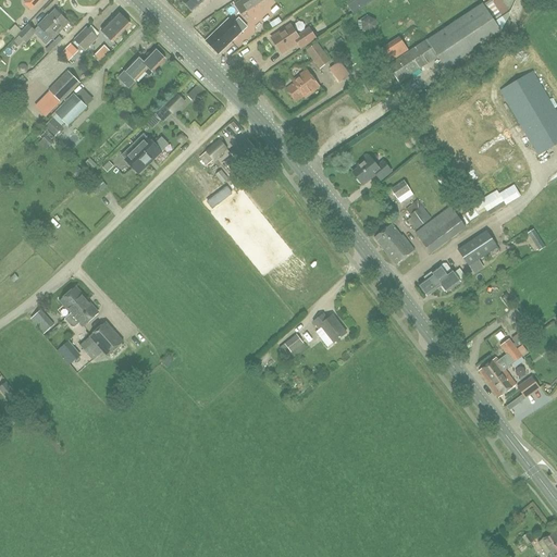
[(27,0),(24,4),(31,10),(34,7),(39,0),(27,0)]
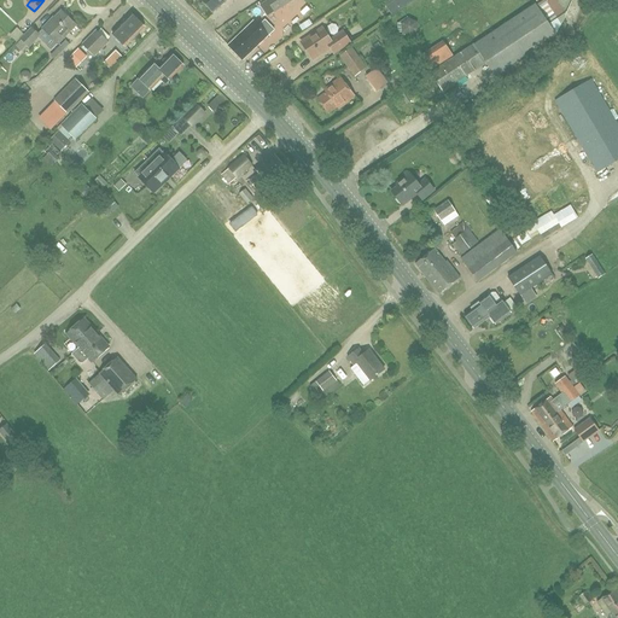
[(228,0),(229,0),(228,0),(200,0),(213,12),(226,0),(228,0)]
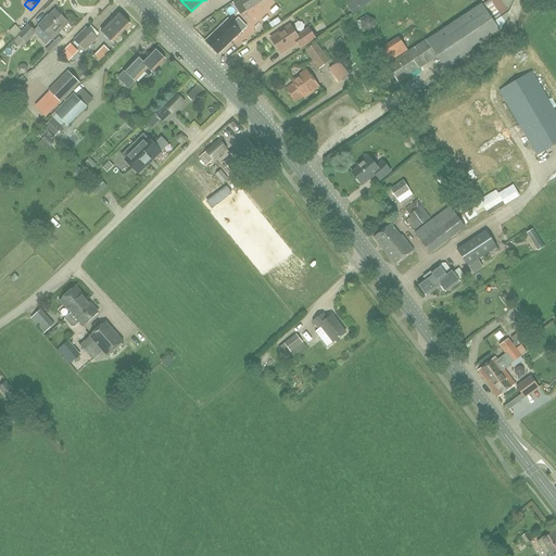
[(239,0),(248,12),(264,0),(239,0)]
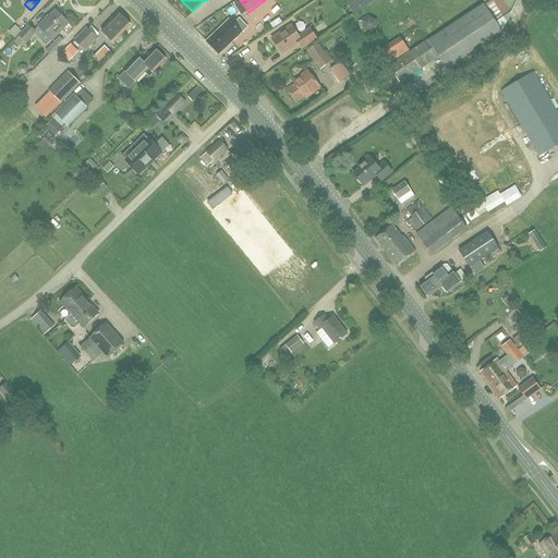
[(502,33),(511,13),(502,0),(492,0),(484,5),(483,3),(388,67),(400,83),(439,57),(447,70),(502,33)]
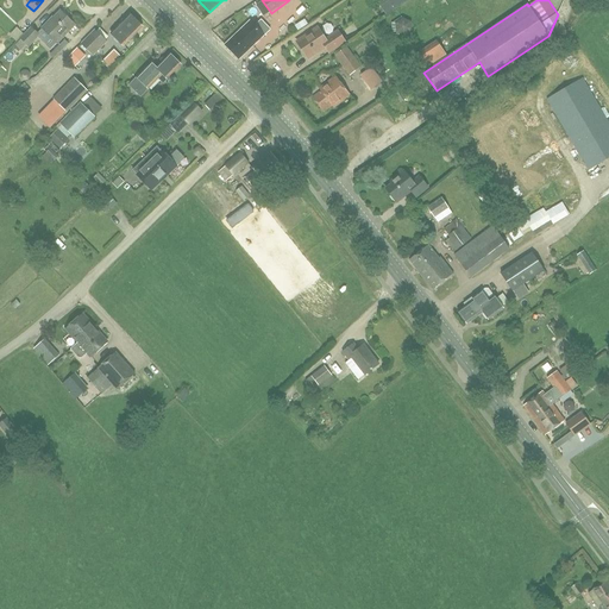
[(56,43),(74,25),(61,11),(50,22),(49,20),(42,27),(56,43)]
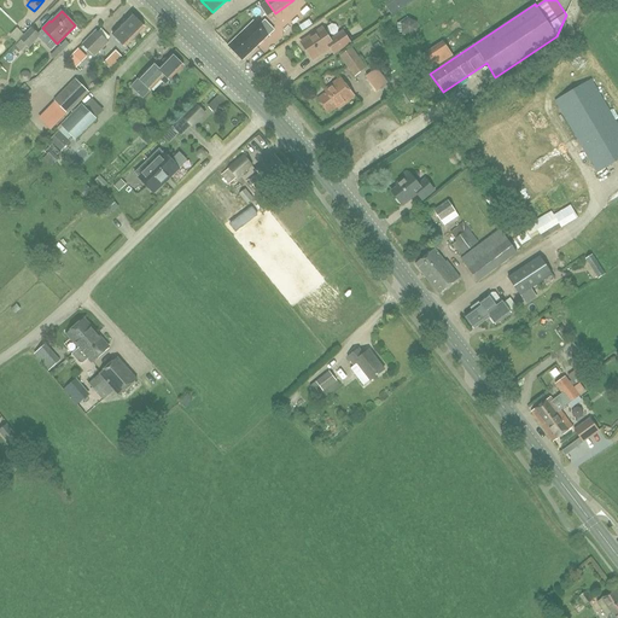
[(138,34),(145,28),(132,15),(112,34),(124,47),(133,40),(135,40),(138,36),(138,34)]
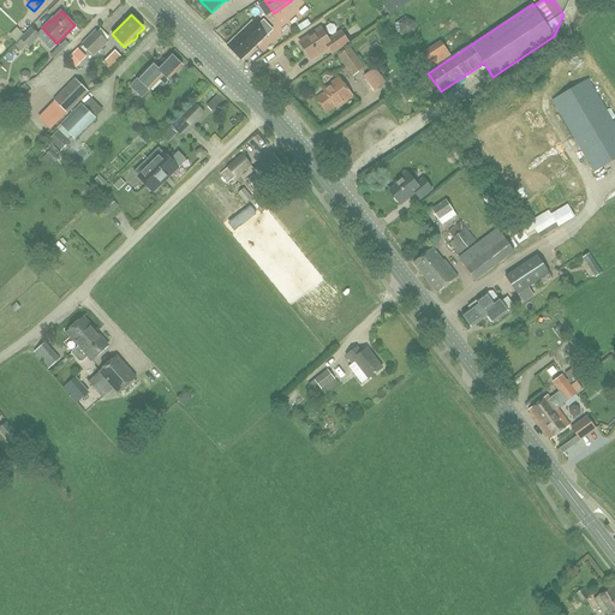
[(399,24),(395,25),(396,33),(400,33),(400,34),(408,37),(417,31),(416,22),(406,18),(399,24)]
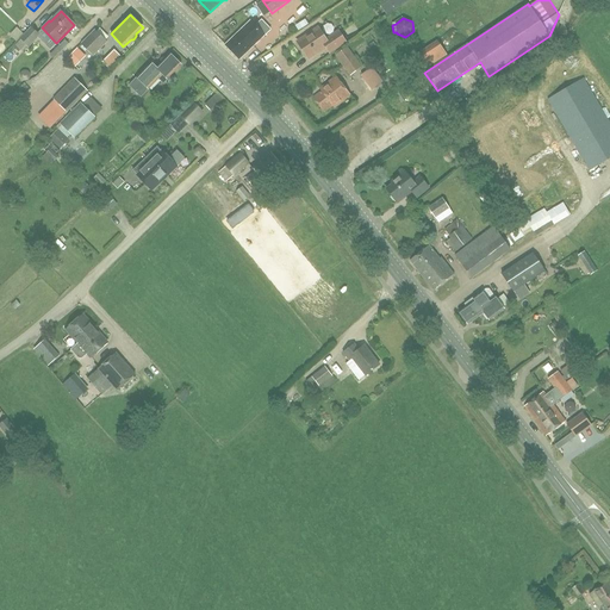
[(240,60),(271,30),(262,20),(255,26),(250,22),(225,45),(238,58),(240,60)]
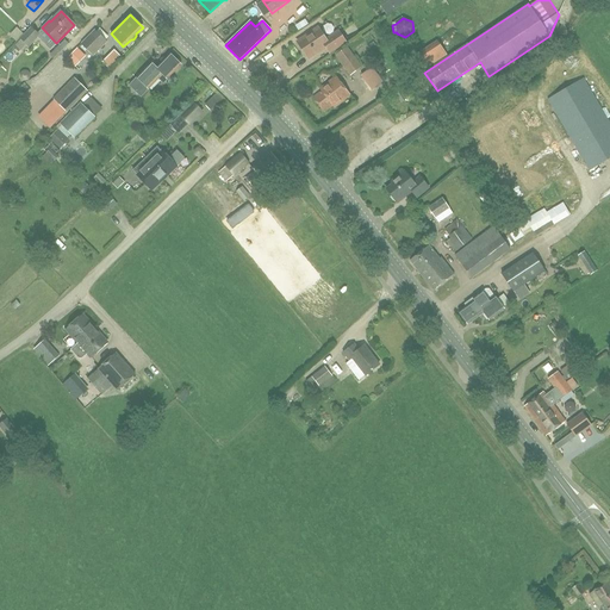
[(31,27),(20,38),(29,47),(39,36),(31,27)]
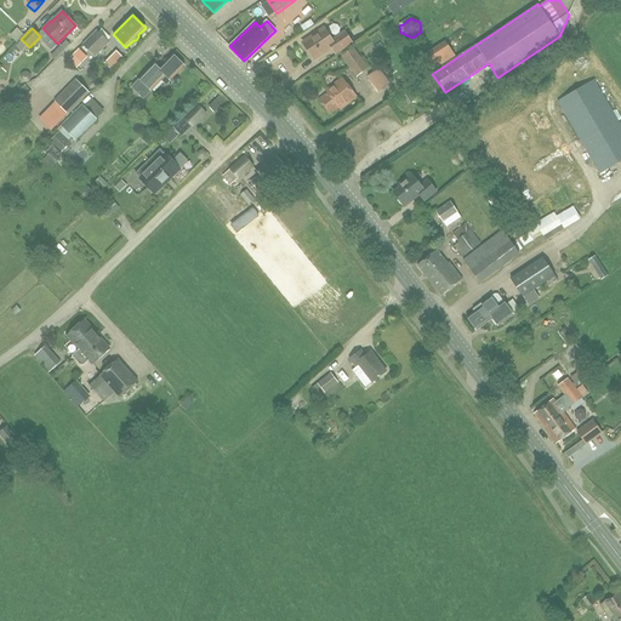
[(335,55),(352,43),(345,32),(332,40),(324,29),(302,44),(313,60),(330,49),(335,55)]
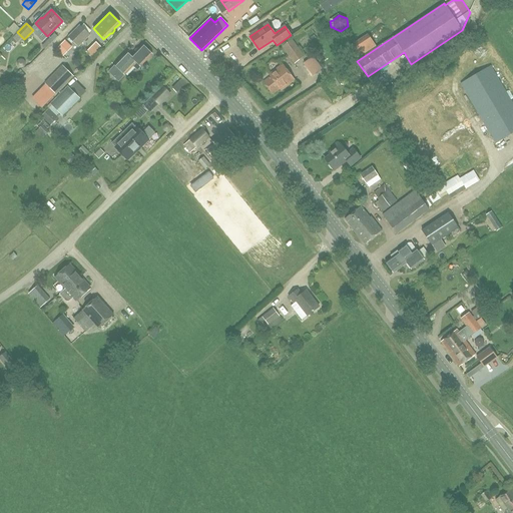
[(78,47),(90,35),(80,25),(68,36),(78,47)]
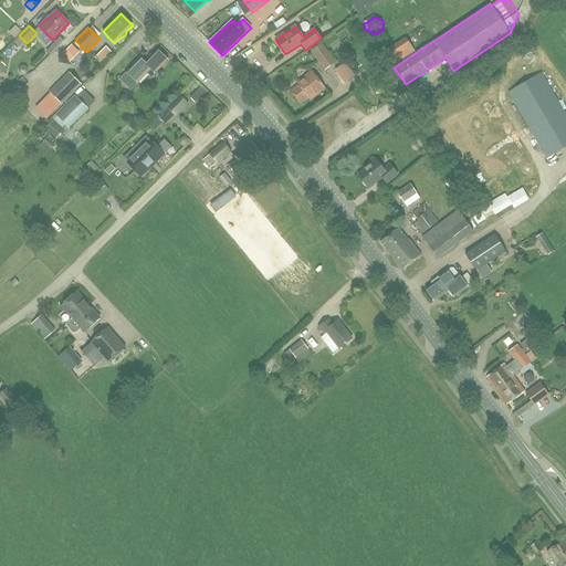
[(395,63),(413,50),(407,40),(388,52),(395,63)]
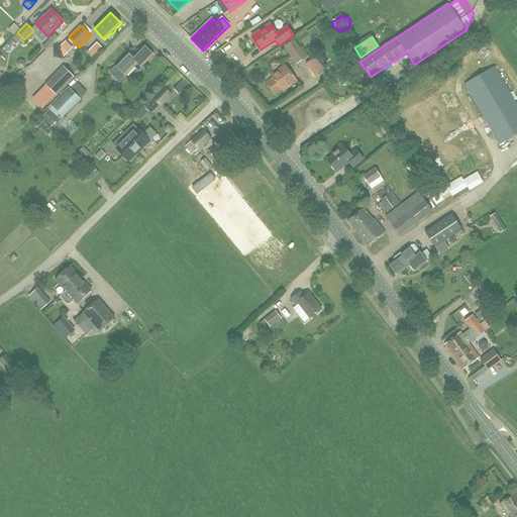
[(307,58),(295,40),(284,47),(297,65),(307,58)]
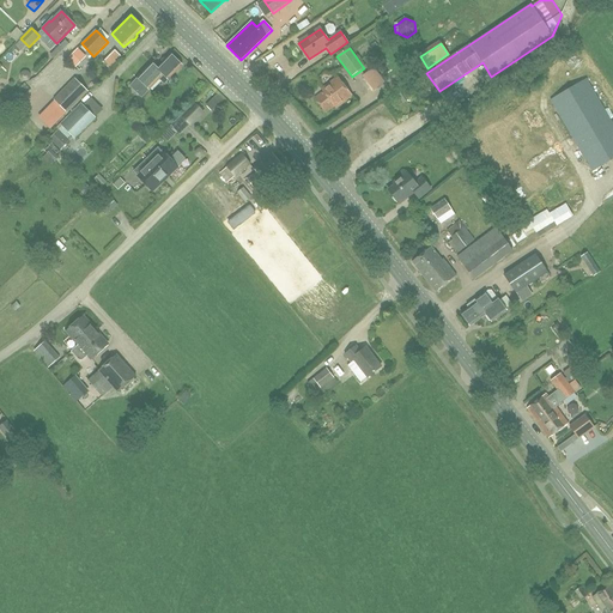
[(110,71),(122,58),(115,50),(102,62),(110,71)]
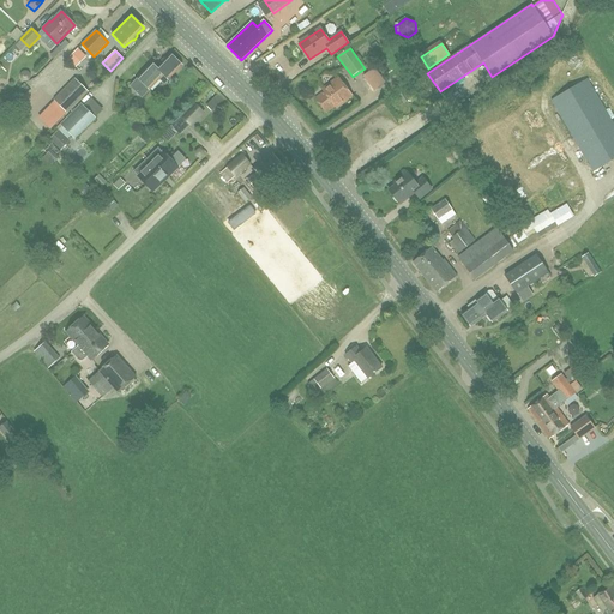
[(88,54),(80,60),(86,67),(94,61),(88,54)]
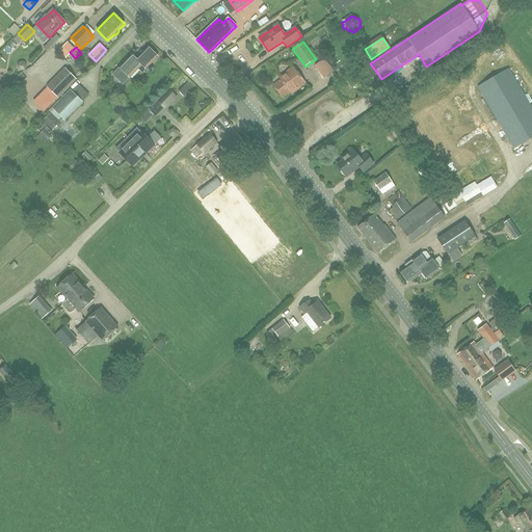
[(153,51),(149,47),(136,59),(132,55),(113,74),(123,83),(141,64),(145,69),(158,56),(157,55),(157,53),(155,51),(153,51)]
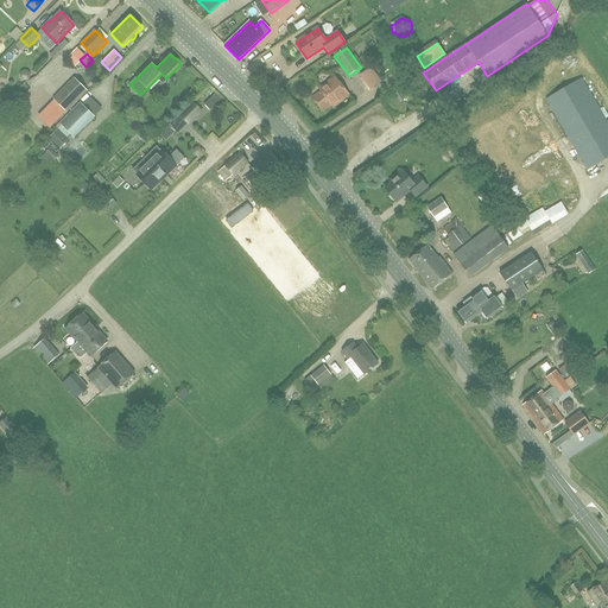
[(372,64),(358,75),(368,90),(382,80),(372,64)]
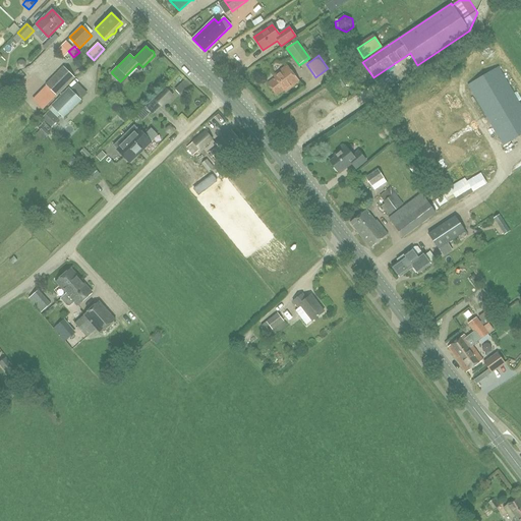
[(274,76),(275,77),(267,83),(277,96),(284,91),(286,92),(299,81),(287,65),(274,76)]
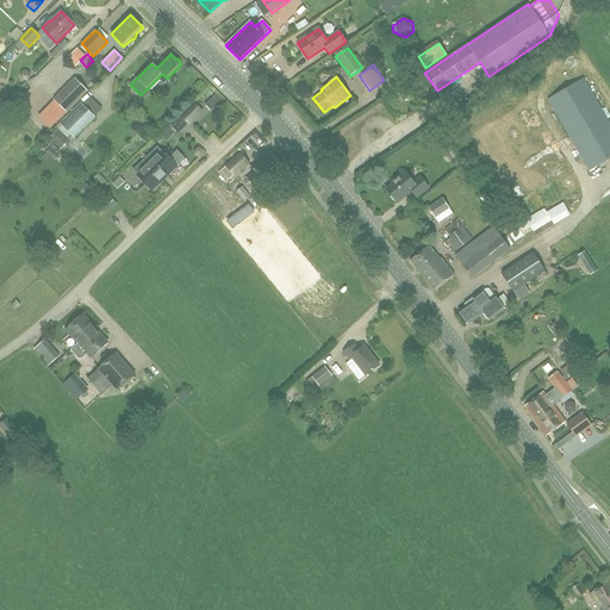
[(64,111),(67,113),(88,92),(74,78),(54,99),(58,104),(54,109),(61,116),(64,111)]
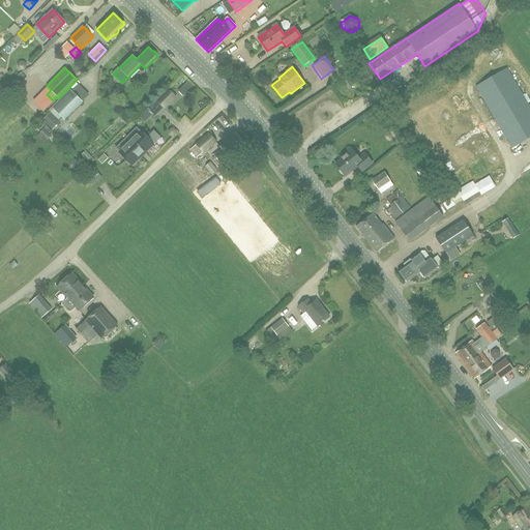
[(512,148),(529,138),(529,107),(507,68),(476,87),(512,148)]
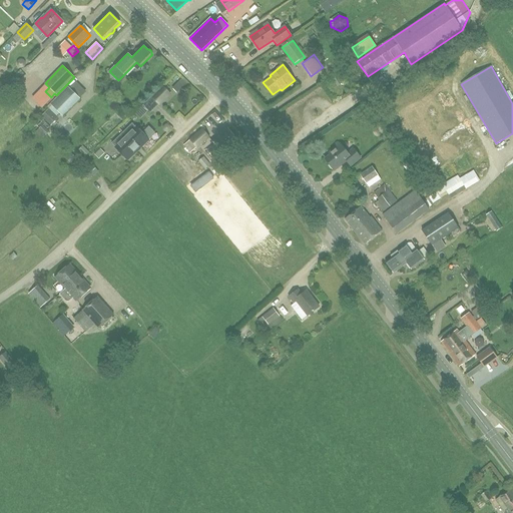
[(188,88),(181,80),(172,90),(179,97),(188,88)]
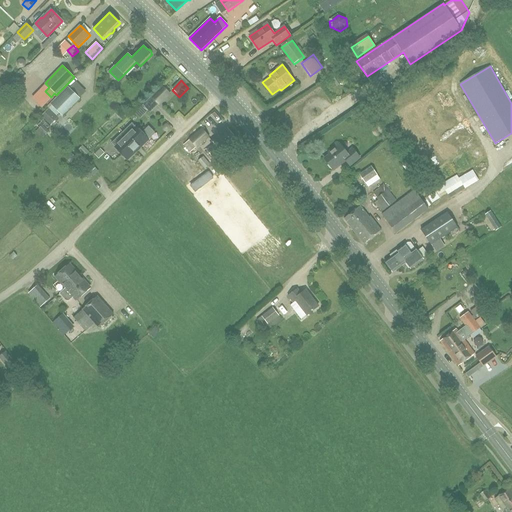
[(158,105),(170,94),(163,86),(151,98),(158,105)]
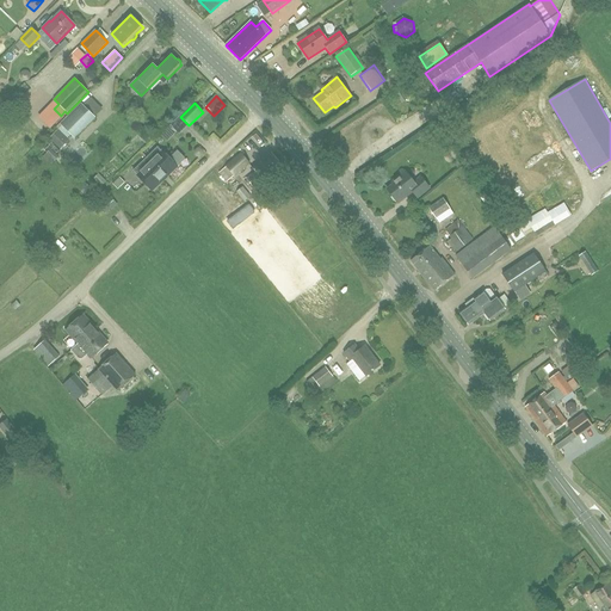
[(67,131),(75,139),(96,118),(82,105),(62,125),(59,123),(53,129),(61,137),(67,131)]
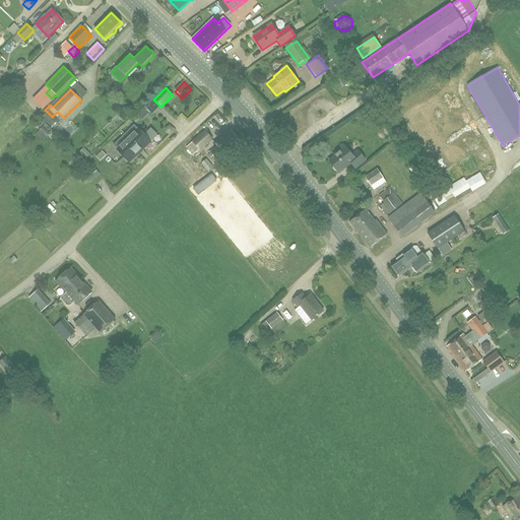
[(134,125),(124,135),(113,145),(117,149),(129,163),(150,142),(137,129),(134,125)]
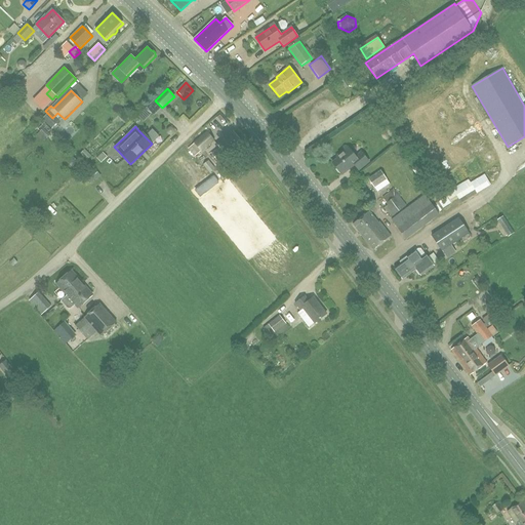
[(439,127),(433,131),(437,137),(443,133),(439,127)]
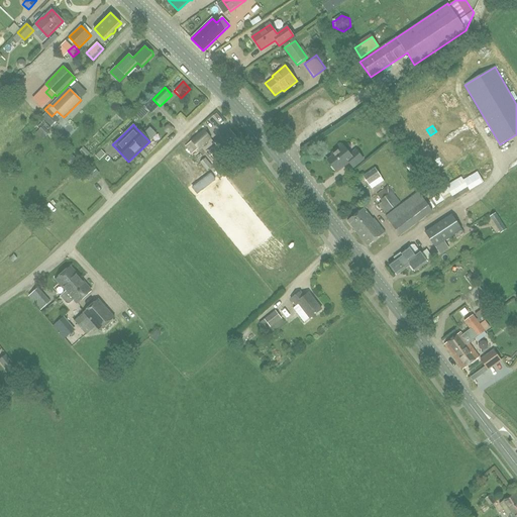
[(224,154),(239,141),(229,129),(214,142),(216,145),(209,152),(214,159),(222,151),(224,154)]
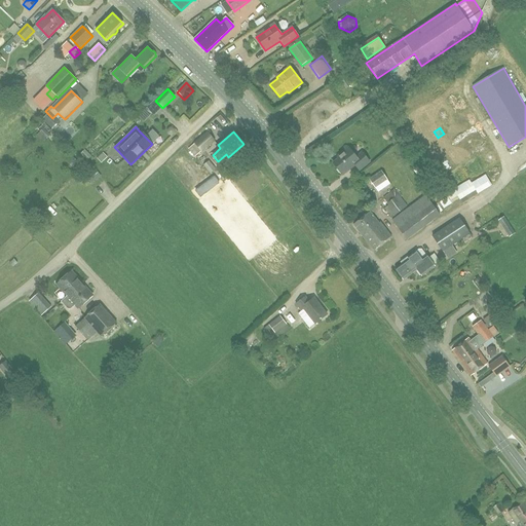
[(201,151),(215,141),(208,133),(194,144),(188,149),(195,157),(201,151)]
